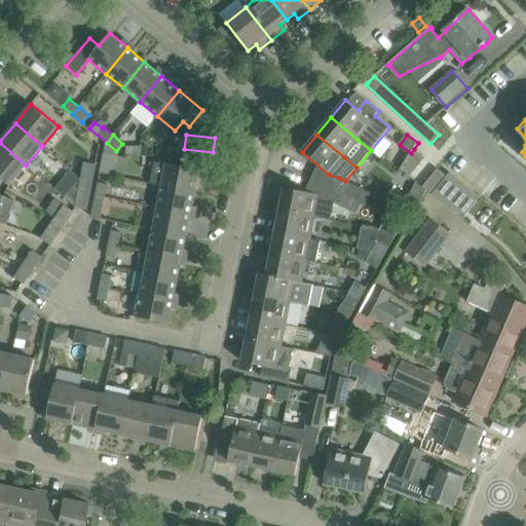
[(0,177),(9,185),(26,165),(0,143),(0,177)]
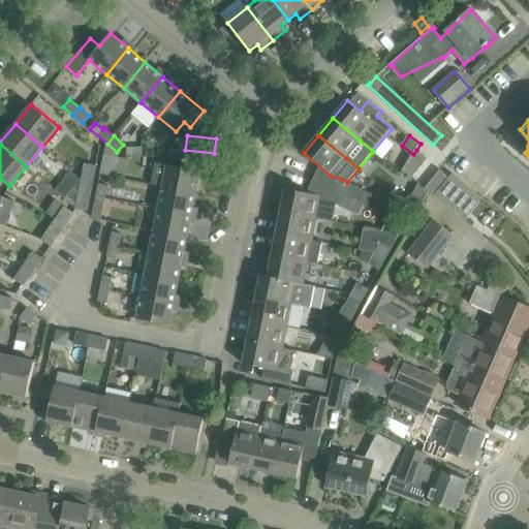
[(427,159),(416,150),(413,154),(403,169),(412,177),(427,159)]
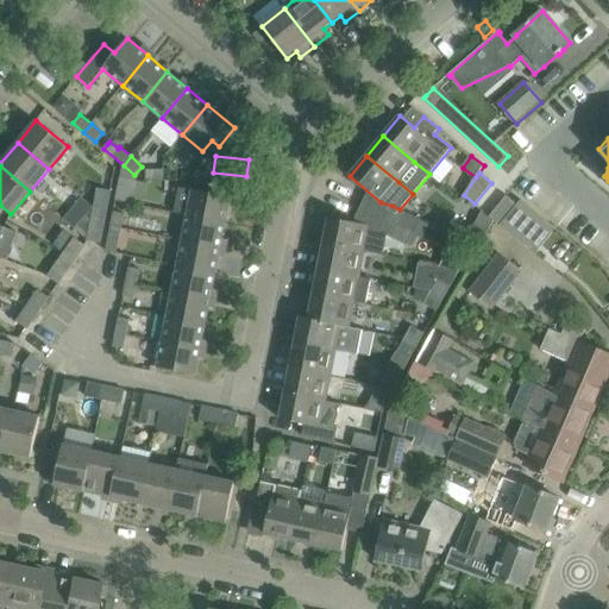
[(120,177),(115,200),(133,203),(135,196),(145,199),(149,183),(138,181),(120,177)]
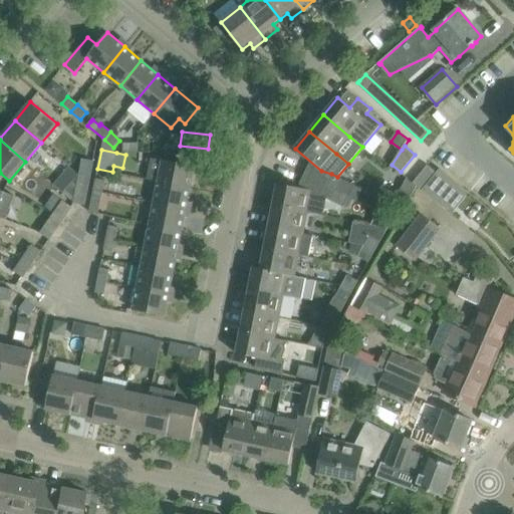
[(149,168),(147,179),(159,182),(191,188),(197,158),(176,154),(174,162),(164,160),(163,163),(162,171),(149,168)]
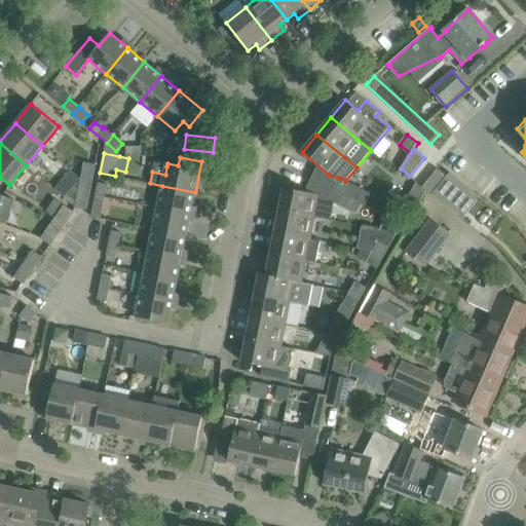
[(92,180),(96,164),(84,162),(81,178),(92,180)]
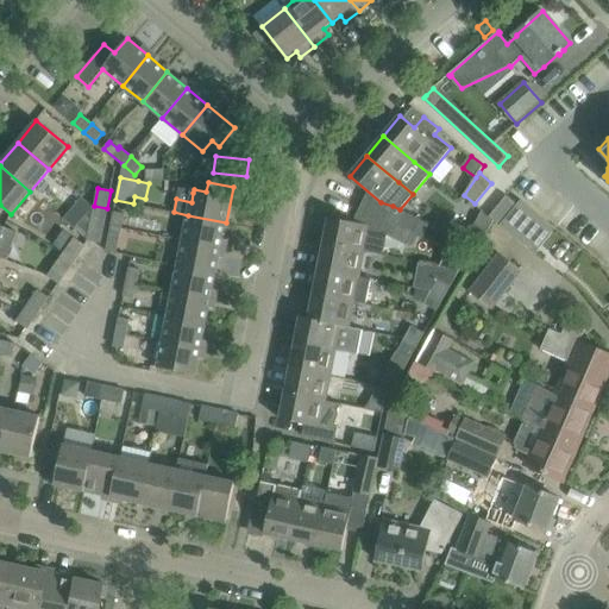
[(507,195),(489,217),(494,221),(516,239),(526,248),(545,225),(547,221),(521,200),(518,205),(507,195)]
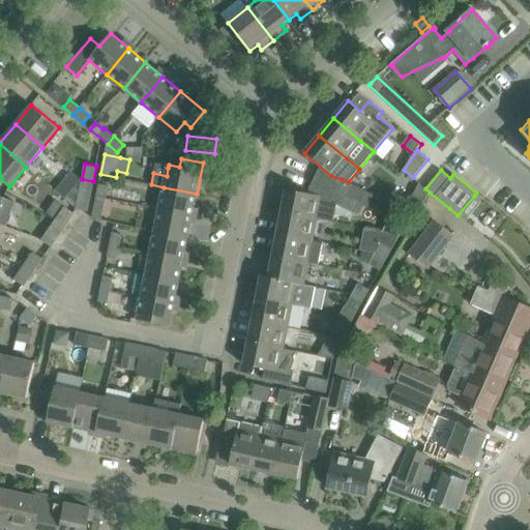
[(82,179),(76,209),(87,211),(93,181),(82,179)]
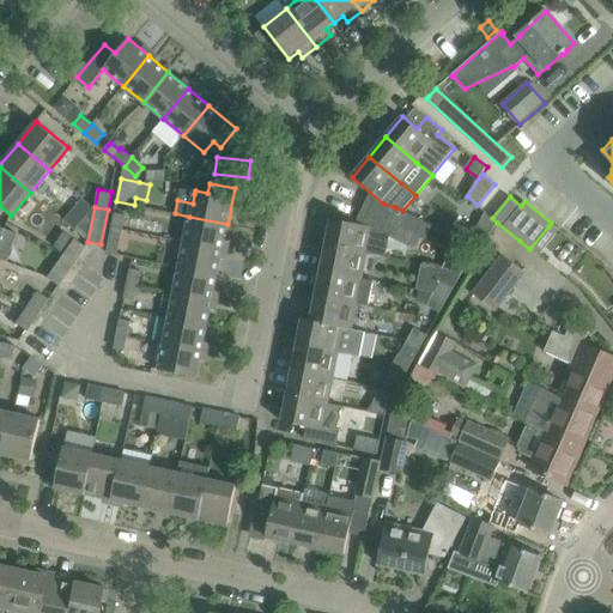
[(418,231),(423,222),(402,211),(395,207),(389,218),(418,231)]
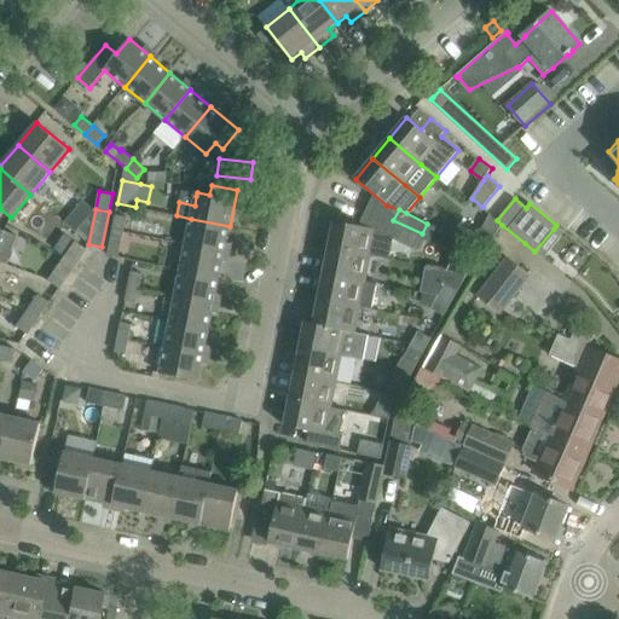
[(481,230),(495,238),(502,225),(497,220),(490,214),(481,230)]
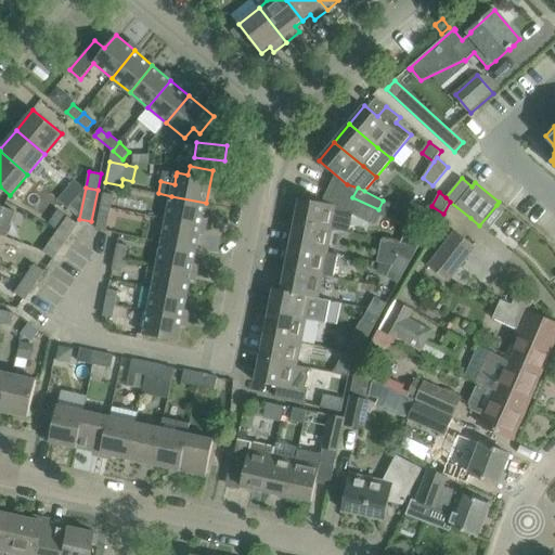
[(100,210),(110,213),(113,194),(103,193),(100,210)]
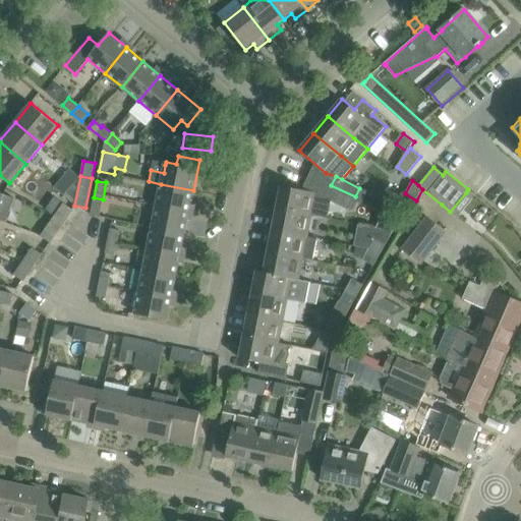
[(188,212),(193,190),(161,184),(157,206),(188,212)]
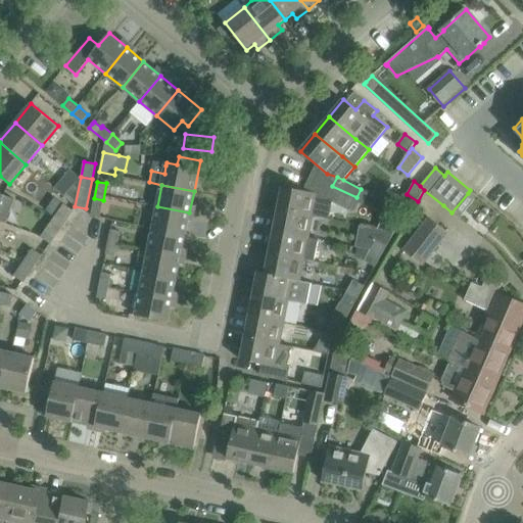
[(349,210),(357,197),(332,186),(326,199),(333,202),(349,210)]
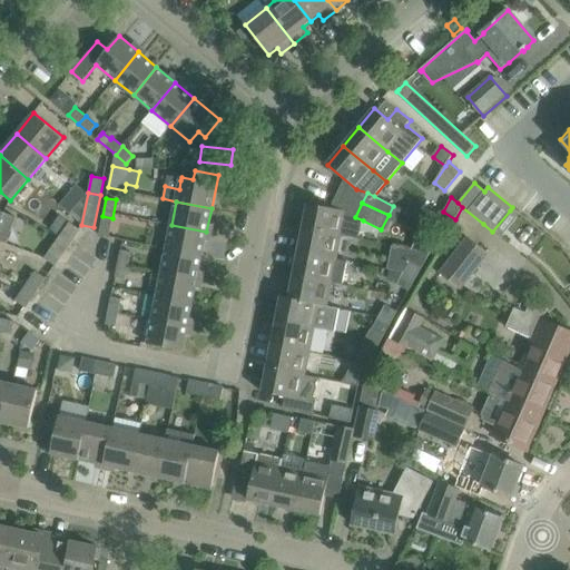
[(363,220),(355,217),(345,210),(307,204),(303,227),(320,231),(341,235),(360,238),(363,220)]
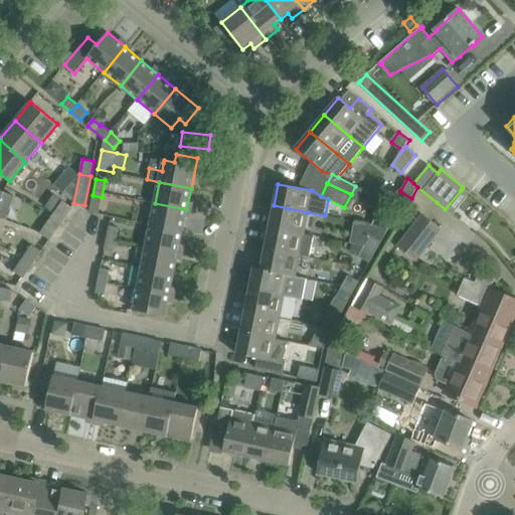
[(0,217),(6,219),(14,196),(0,190),(0,217)]
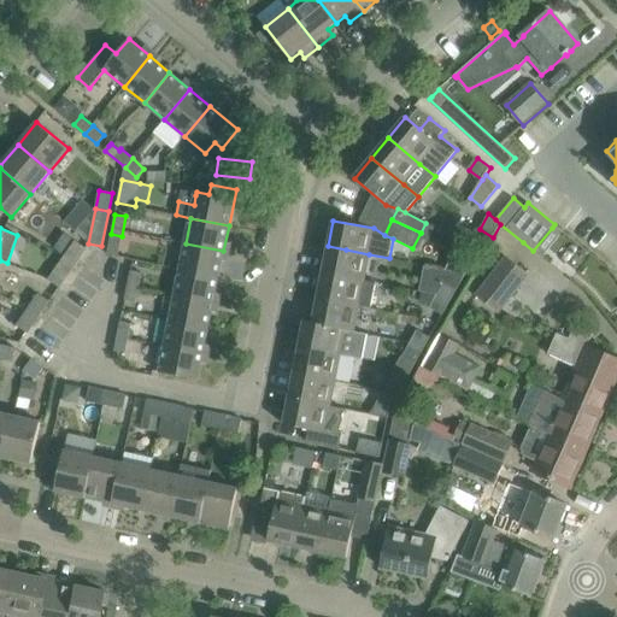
[(64,233),(53,248),(63,254),(74,239),(64,233)]
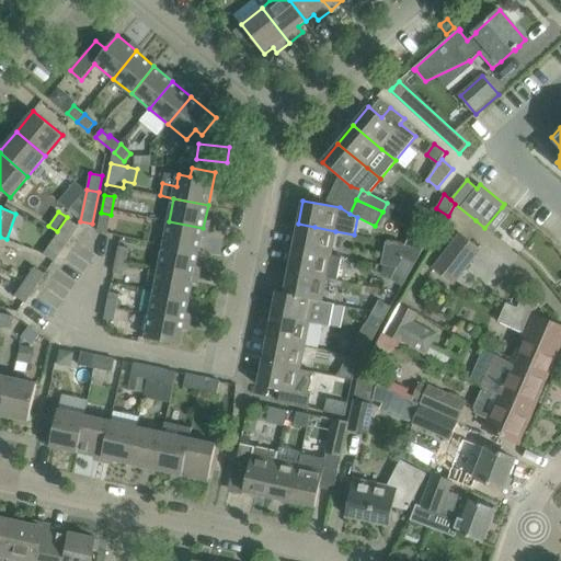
[(106,233),(111,215),(101,213),(98,231),(106,233)]
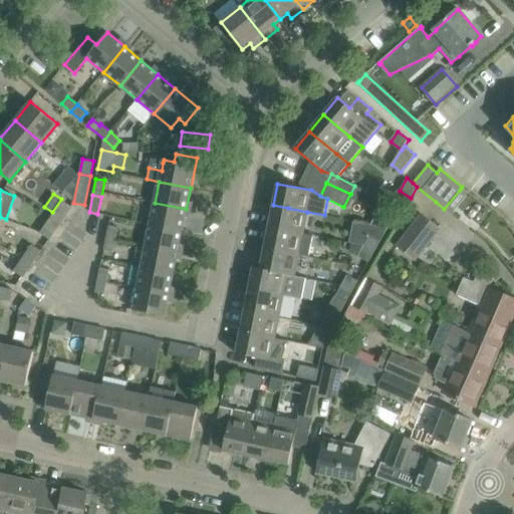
[(62,200),(53,213),(62,220),(71,207),(62,200)]
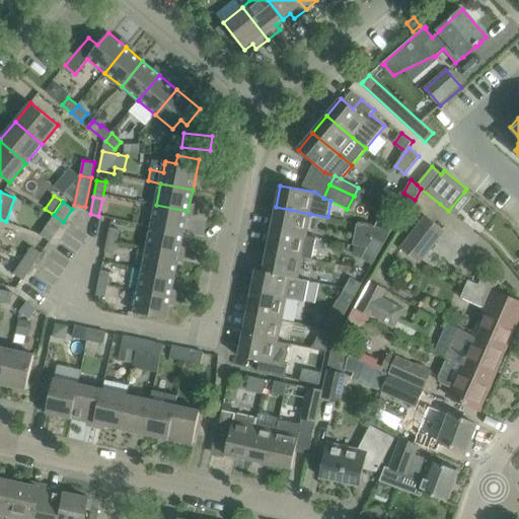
[(183,232),(188,211),(156,205),(152,226),(183,232)]
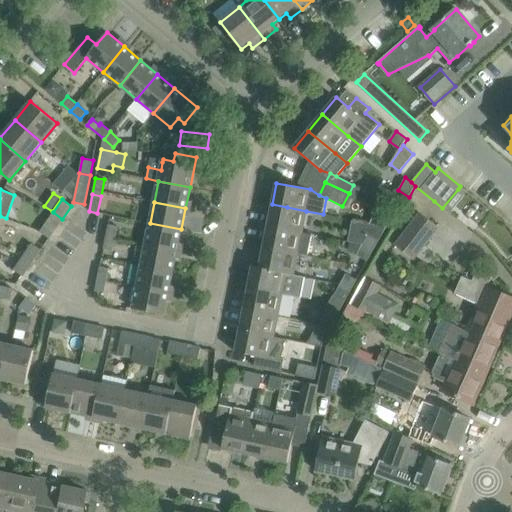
[(302,232),(306,211),(287,207),(272,204),(268,225),(287,229),(302,232)]
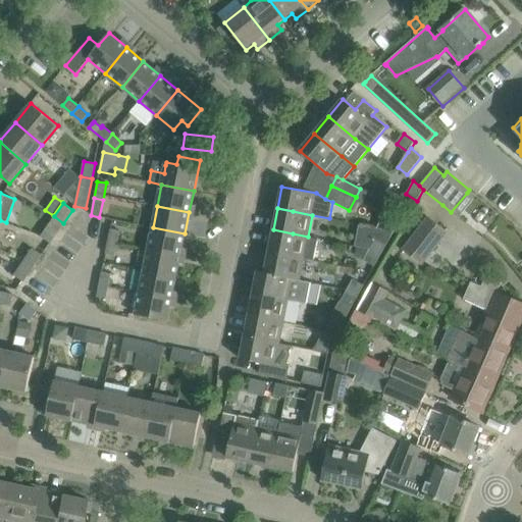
[(420,226),(404,247),(422,261),(448,228),(432,217),(429,215),(420,226)]
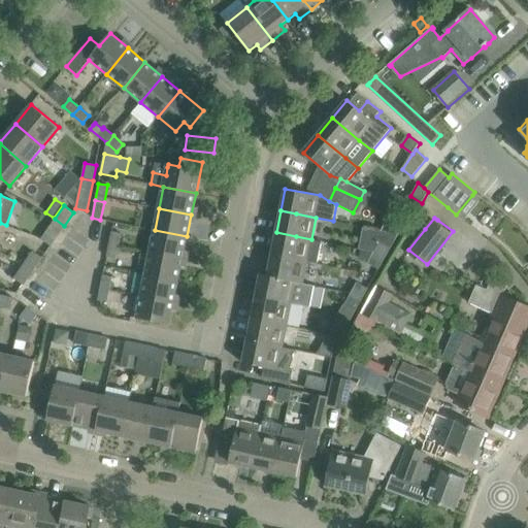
[(55,239),(64,226),(55,219),(45,233),(55,239)]
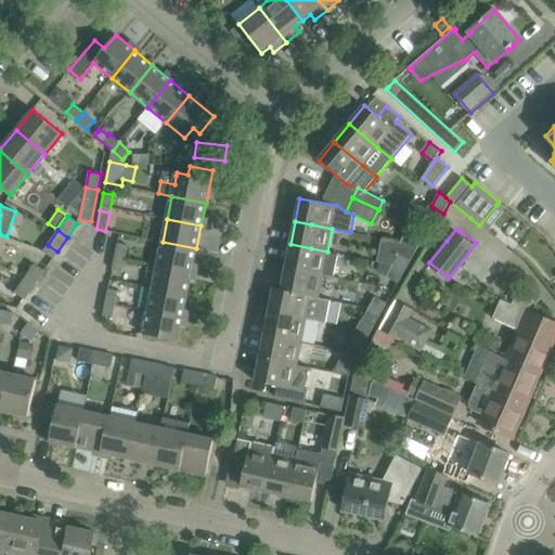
[(192,272),(196,248),(163,242),(157,265),(192,272)]
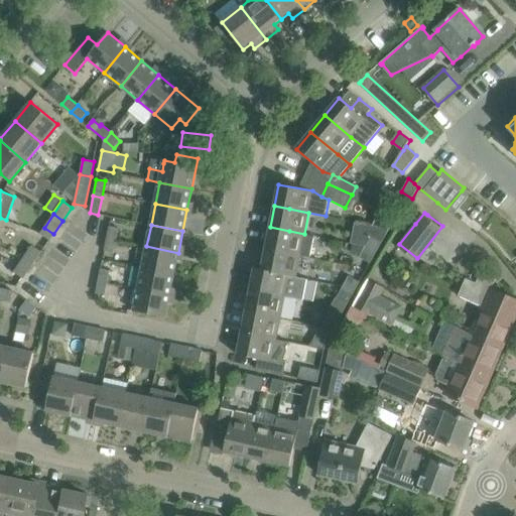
[(107,239),(115,240),(118,228),(109,226),(107,239)]
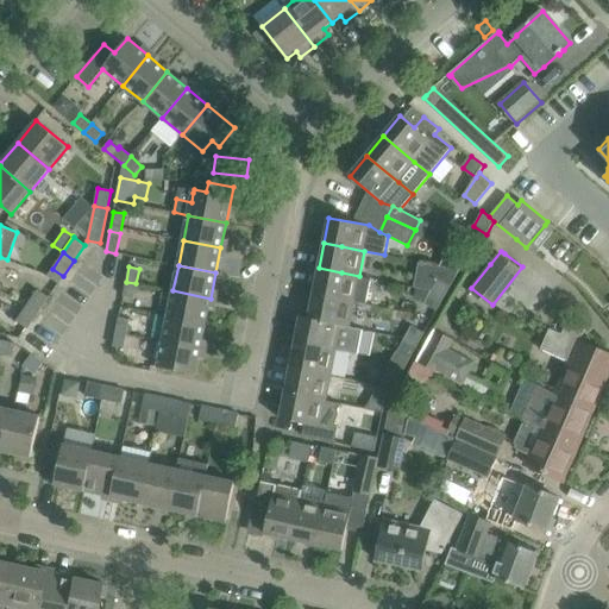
[(371,278),(359,276),(341,272),(319,268),(314,294),(355,301),(365,303),(371,278)]
